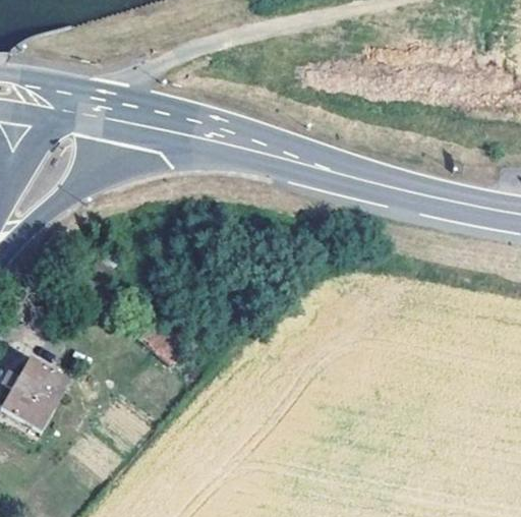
[(70,381),(31,356),(1,406),(41,429),(70,381)]
